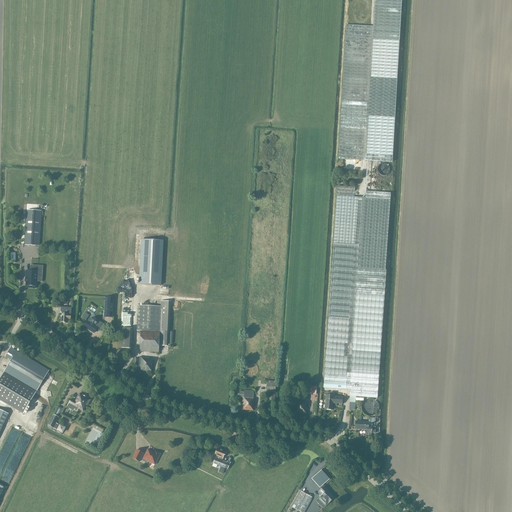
[(338,159),(363,160),(392,162),(395,117),(398,72),(400,37),(401,0),(374,0),(373,26),(346,25),(344,56),(343,76),(341,120),(338,159)]
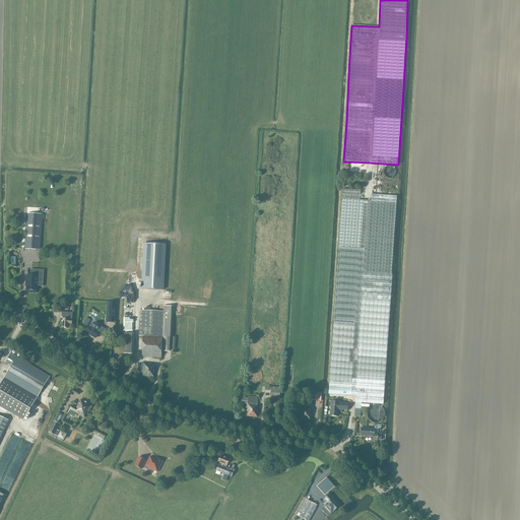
[(352,4),(351,13),(369,13),(369,10),(374,10),(374,4),(352,4)]
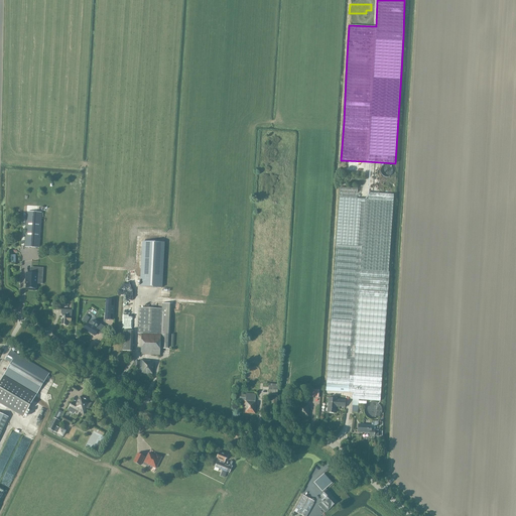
[(368,200),(357,199),(358,188),(340,187),(337,239),(334,274),(332,313),(329,352),(326,391),(352,393),(352,399),(381,401),(384,356),(386,316),(389,272),(388,272),(394,195),(369,192),(368,200)]
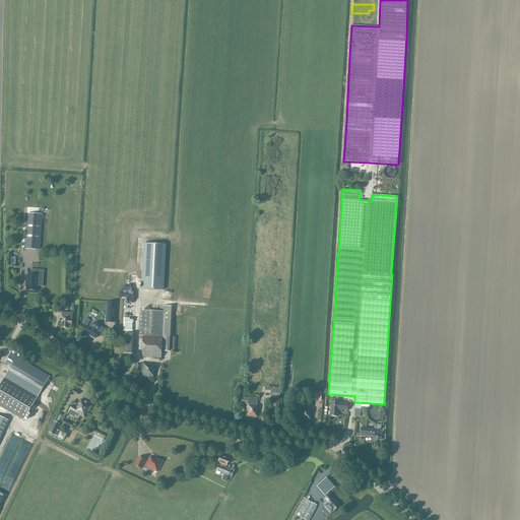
[(25,249),(40,250),(42,214),(27,213),(25,249)]
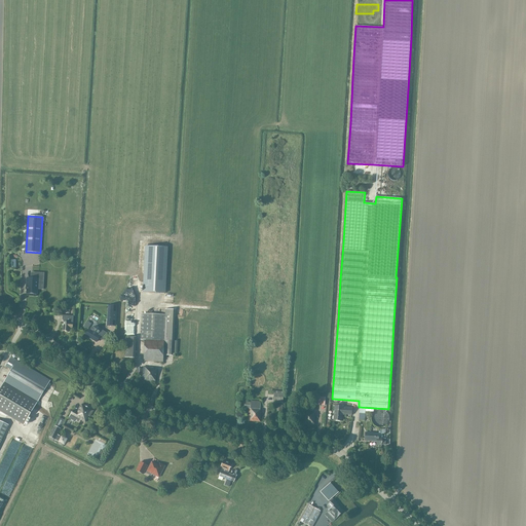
[(146,246),(144,293),(164,294),(166,247),(146,246)]
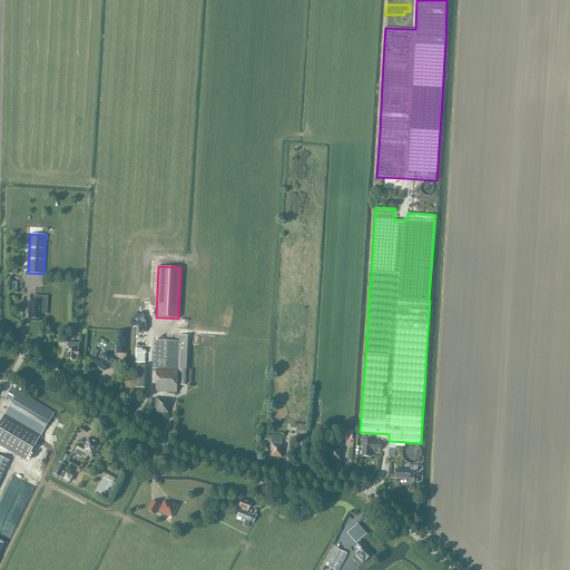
[(32,301),(33,301),(51,302),(52,290),(32,288),(32,301)]
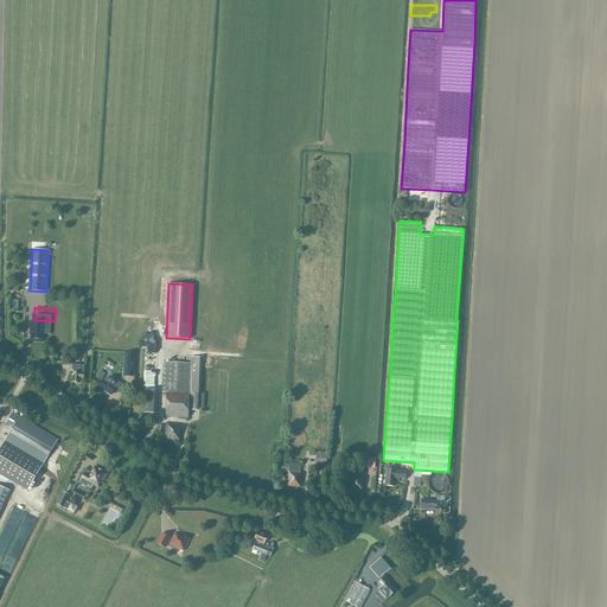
[(31,332),(30,338),(43,339),(44,333),(45,321),(30,320),(30,332),(31,332)]
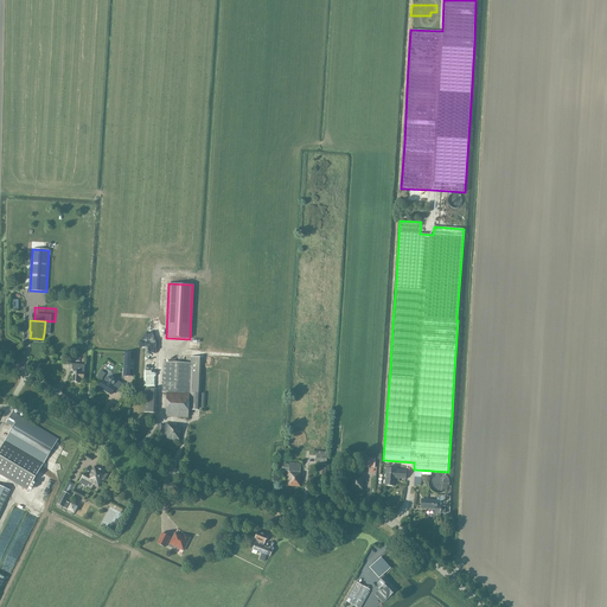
[(167,393),(190,394),(191,363),(164,362),(163,393),(167,393)]
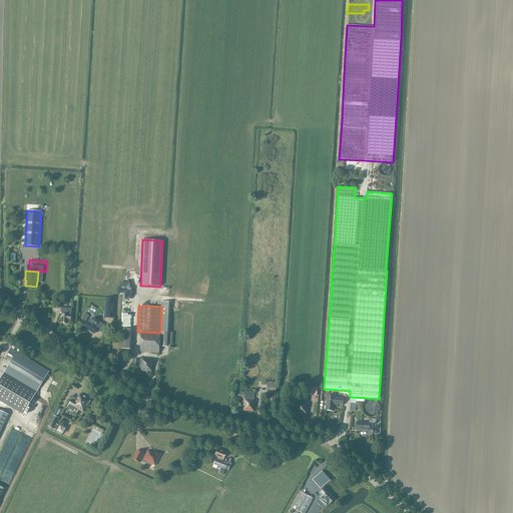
[(60,312),(62,312),(62,315),(61,323),(67,324),(68,320),(71,320),(71,315),(71,309),(61,308),(60,312)]
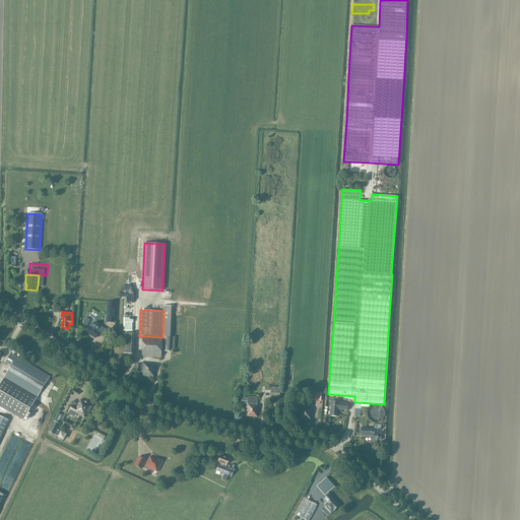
[(106,329),(101,326),(94,322),(93,324),(92,323),(91,323),(90,324),(89,324),(88,326),(84,332),(89,335),(89,334),(95,337),(99,334),(102,336),(106,329)]
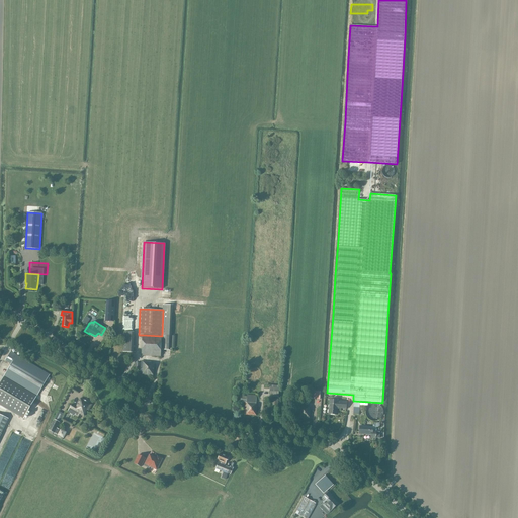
[(135,354),(135,333),(124,333),(124,353),(135,354)]
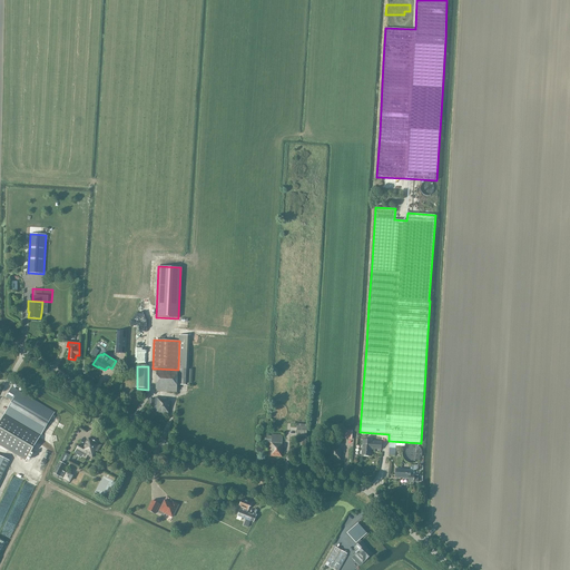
[(178,370),(157,369),(156,391),(177,392),(177,385),(178,370)]
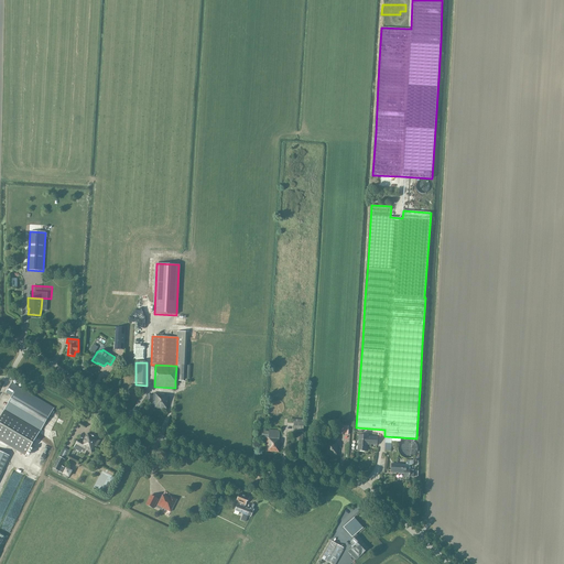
[(0,416),(0,438),(26,455),(54,408),(18,388),(19,387),(11,382),(6,392),(12,397),(0,416)]
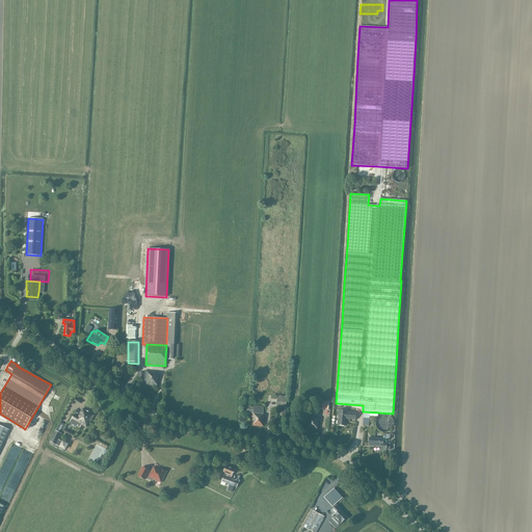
[(155,373),(155,372),(144,371),(144,381),(142,381),(141,386),(158,387),(159,374),(155,373)]
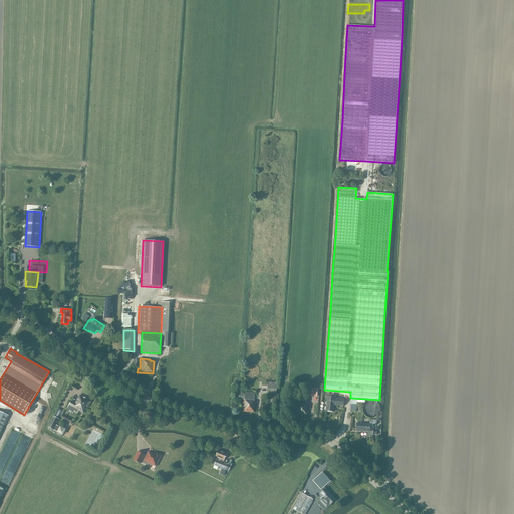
[(259,373),(259,372),(259,370),(259,369),(257,367),(255,366),(254,365),(253,365),(252,365),(250,366),(249,366),(248,367),(247,368),(247,369),(246,370),(246,372),(246,373),(247,374),(247,375),(248,376),(249,377),(250,377),(251,378),(252,378),(253,378),(255,378),(256,377),(257,376),(258,375),(258,374),(259,373)]
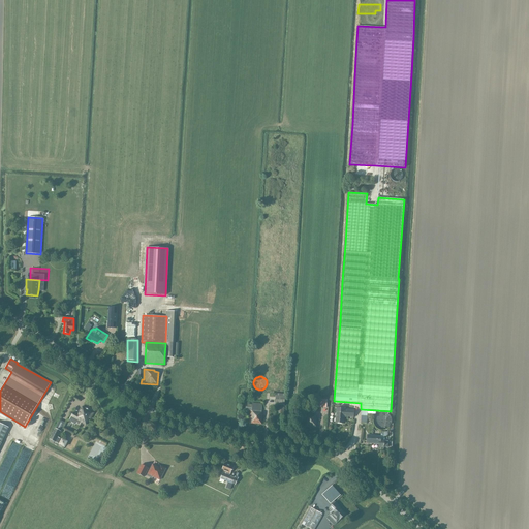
[(246,404),(246,410),(250,411),(249,424),(261,425),(262,415),(261,415),(262,404),(252,404),(252,405),(246,404)]
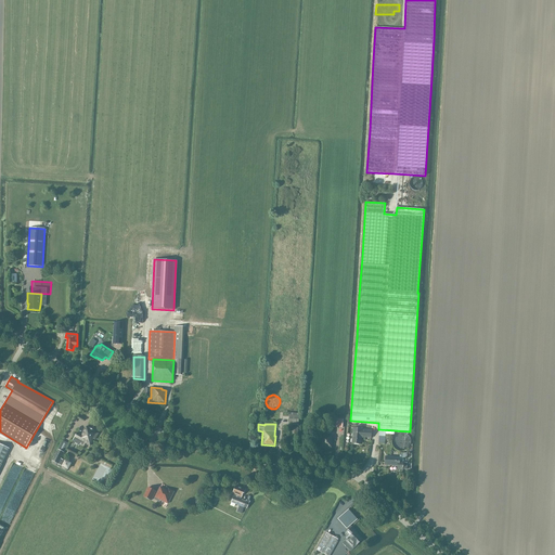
[(80,443),(84,444),(85,442),(90,446),(93,439),(94,440),(99,434),(86,426),(81,435),(77,433),(74,437),(81,441),(80,443)]
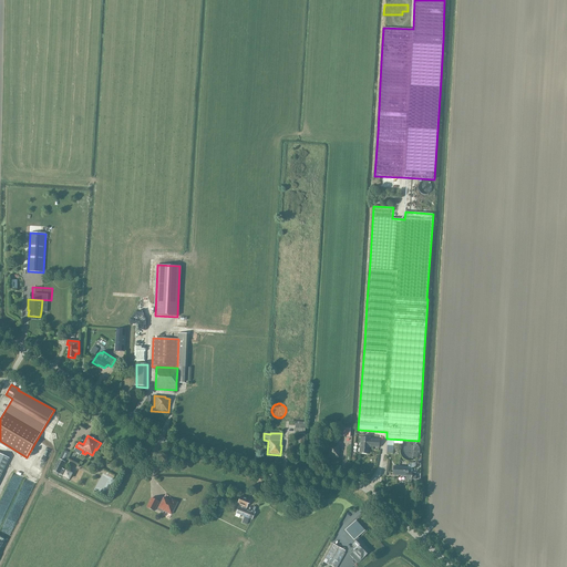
[(361,437),(360,454),(369,454),(369,446),(372,447),(379,449),(380,440),(370,440),(370,435),(366,435),(364,439),(361,437)]
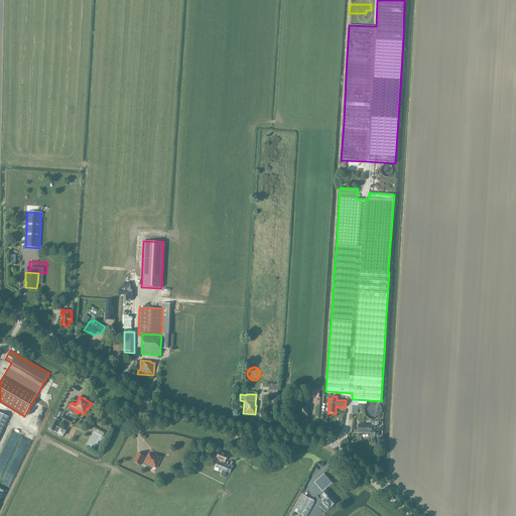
[(296,416),(308,416),(309,405),(297,404),(296,416)]
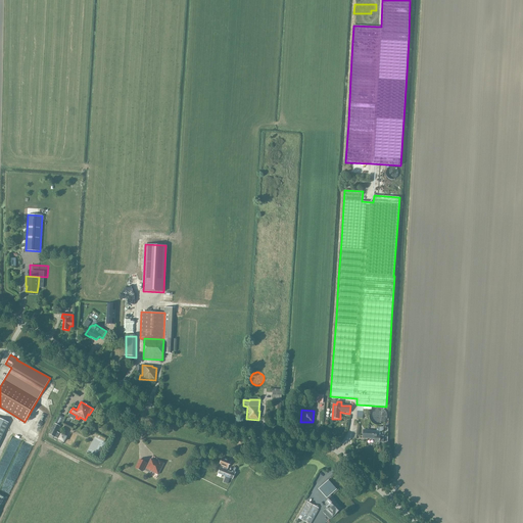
[(0,418),(0,437),(1,438),(8,423),(0,418)]
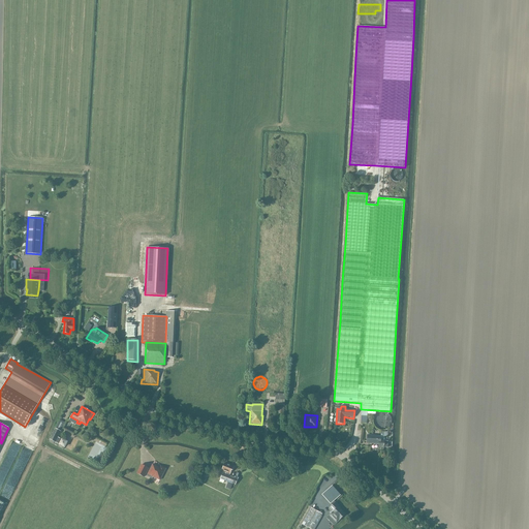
[(50,439),(56,442),(58,443),(60,438),(58,437),(61,432),(56,429),(50,439)]
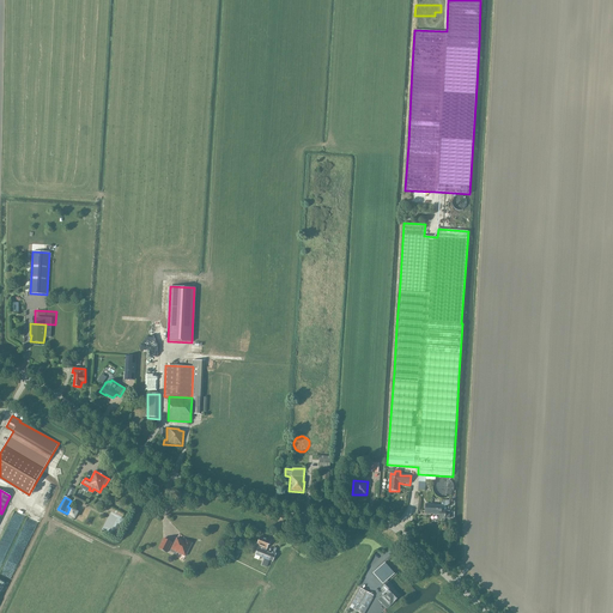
[(0,571),(1,572),(25,508),(16,504),(0,546),(0,571)]
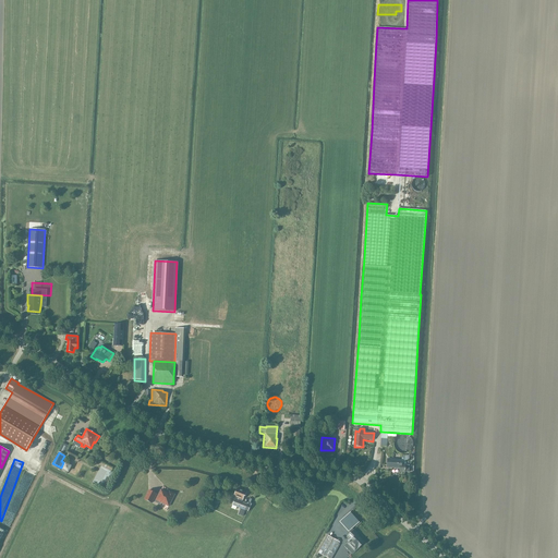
[(388,460),(387,468),(400,469),(400,472),(409,473),(410,465),(402,464),(402,461),(388,460)]
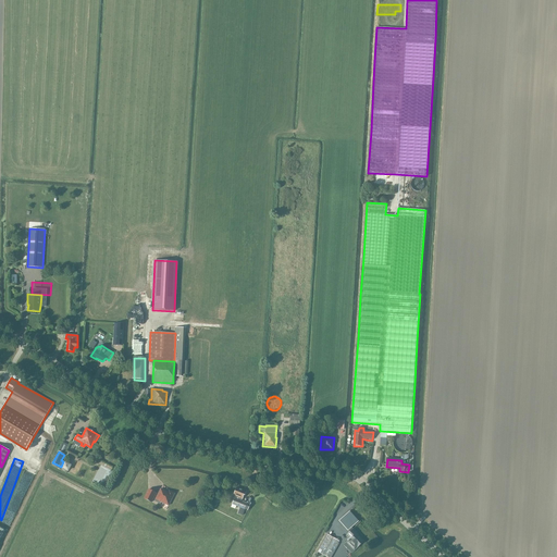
[(100,486),(106,490),(111,479),(106,475),(100,486)]
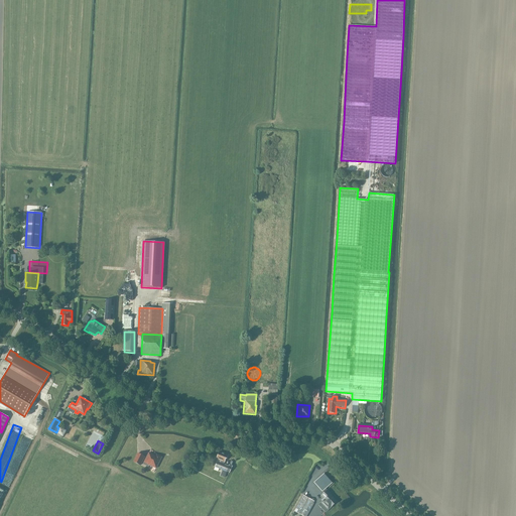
[(217,462),(215,467),(223,470),(221,476),(225,478),(229,466),(224,464),(226,458),(227,459),(228,455),(220,452),(216,461),(217,462)]
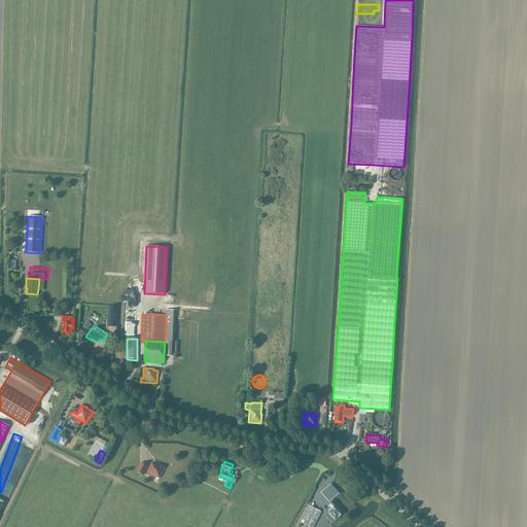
[(151,462),(146,472),(159,479),(165,467),(160,464),(159,467),(155,466),(155,465),(151,462)]
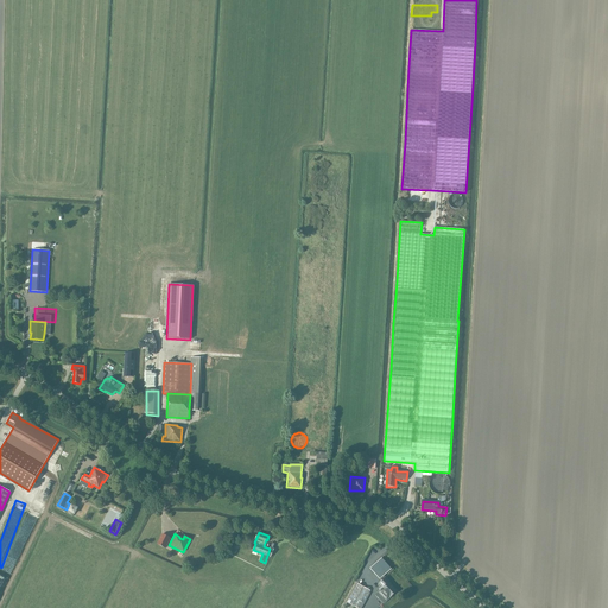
[(157,544),(165,549),(170,539),(162,534),(157,544)]
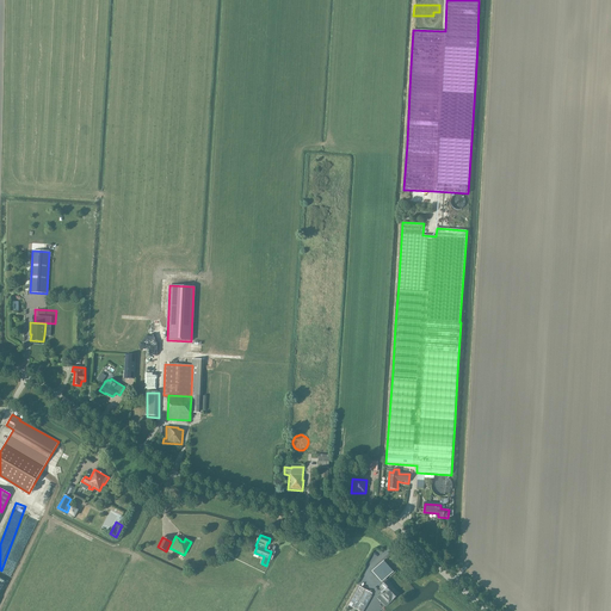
[(383,561),(371,572),(382,582),(383,584),(387,580),(386,579),(394,573),(383,561)]
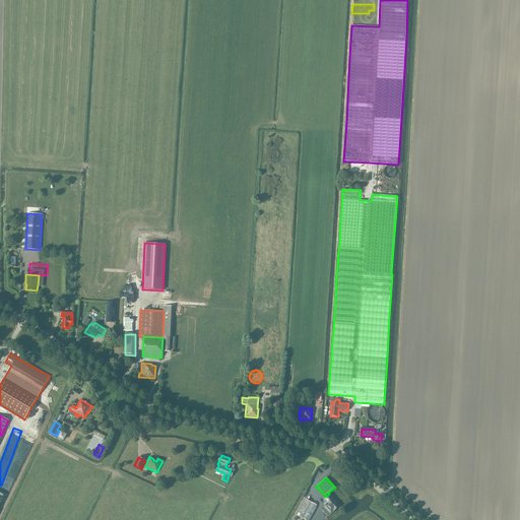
[(327,503),(324,506),(331,514),(339,506),(332,498),(333,497),(330,494),(329,494),(326,497),(324,500),(327,503)]
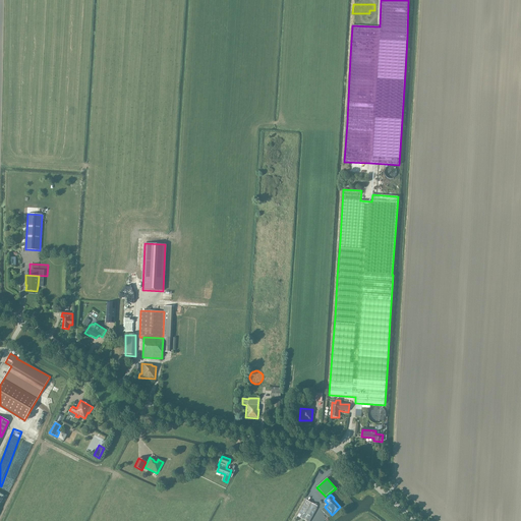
[(297,516),(305,520),(308,520),(317,506),(306,500),(297,516)]
